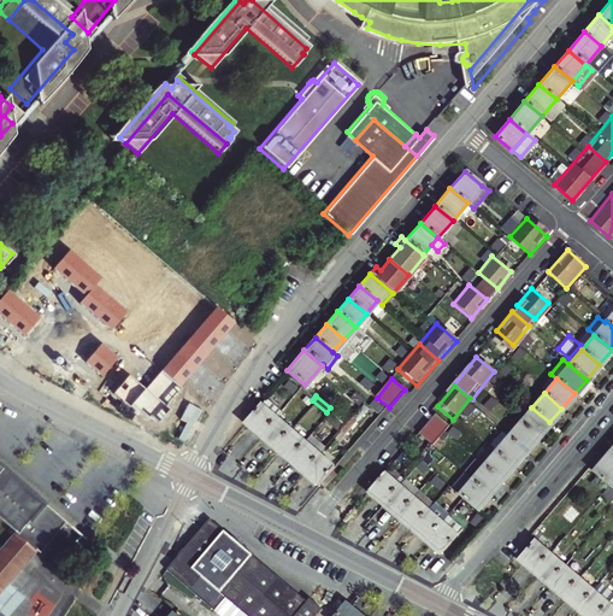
[(272,417),(278,410),(264,398),(242,422),(257,435),(272,417)]
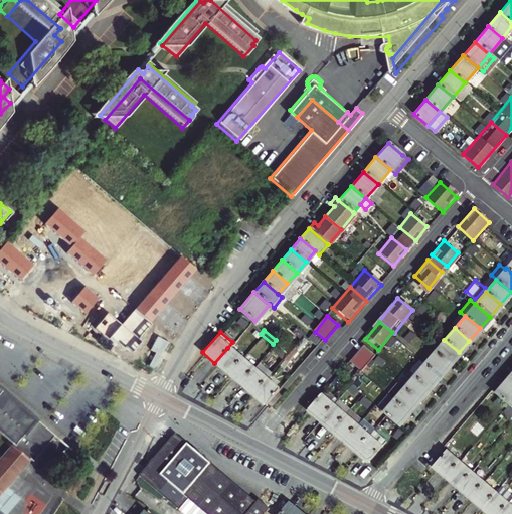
[(435,350),(434,352),(449,364),(459,352),(444,340),(440,336),(431,347),(435,350)]
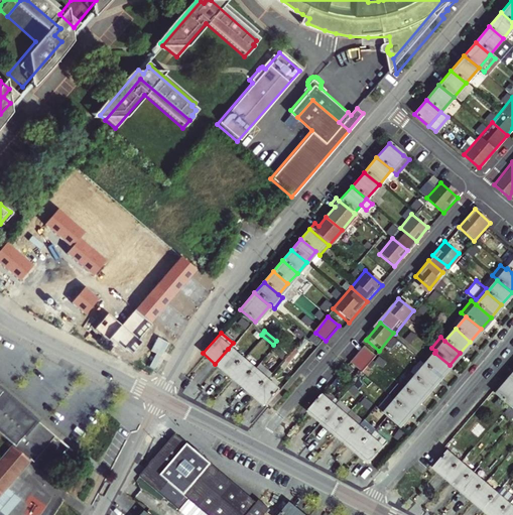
[(364,348),(350,363),(361,374),(375,358),(364,348)]
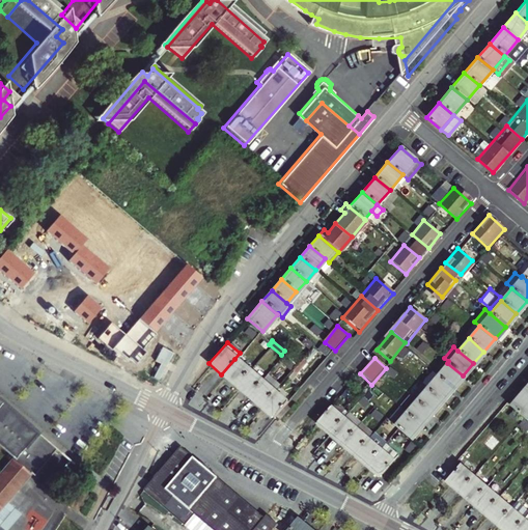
[(247,369),(234,359),(221,374),(233,385),(247,369)]
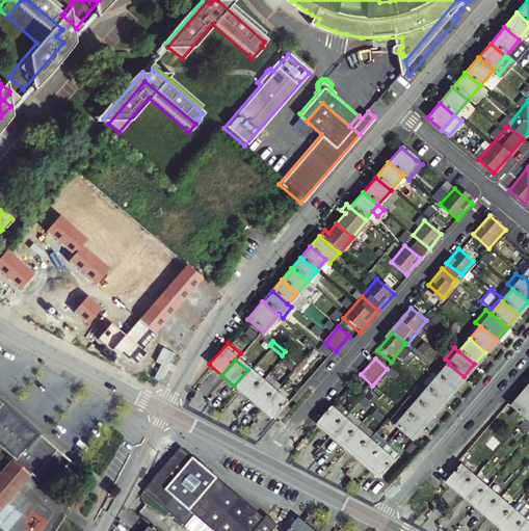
[(448,364),(437,376),(452,389),(464,376),(448,364)]
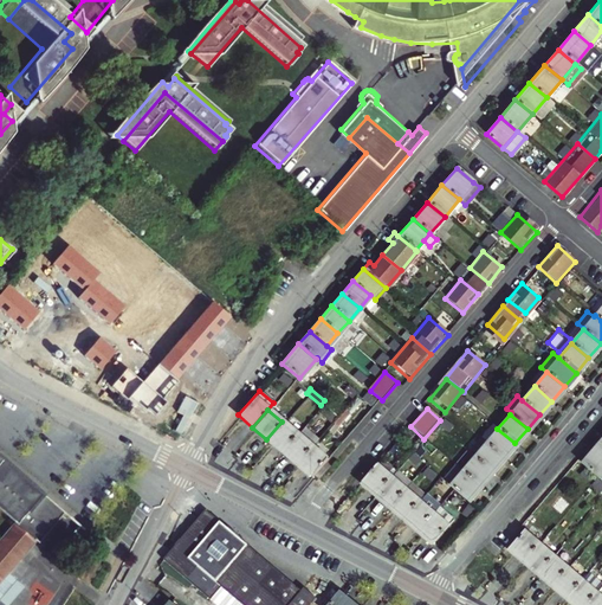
[(282,422),(266,439),(280,451),(295,433),(282,422)]
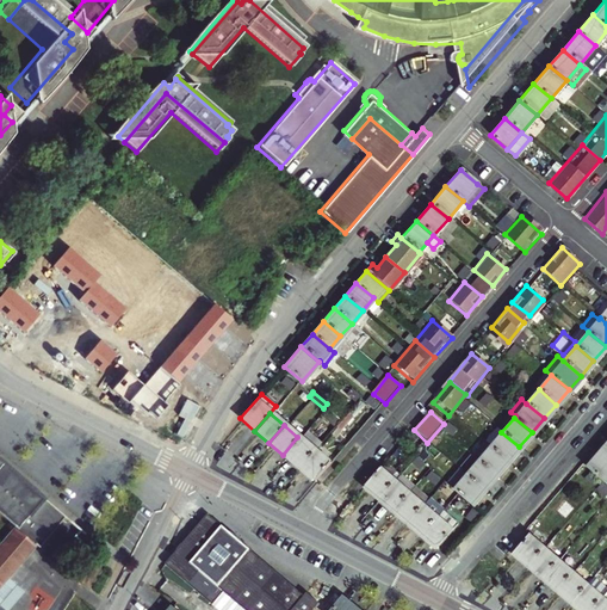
[(483,442),(489,447),(507,462),(519,447),(501,432),(496,427),(483,442)]
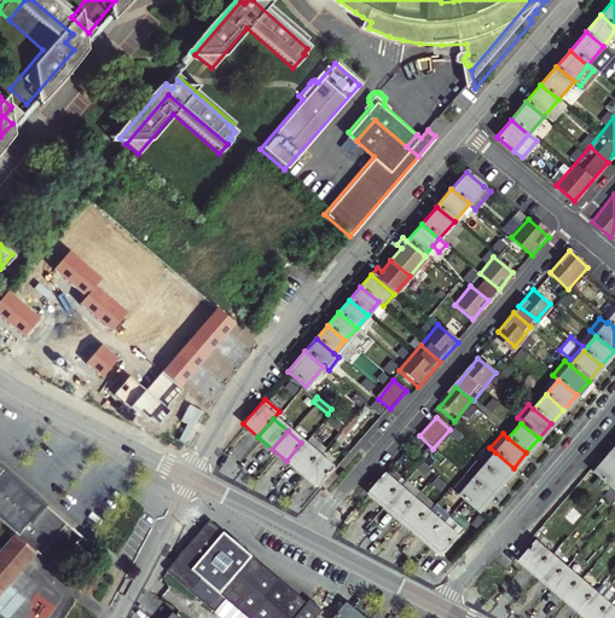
[(317,456),(301,443),(286,461),(301,474),(317,456)]
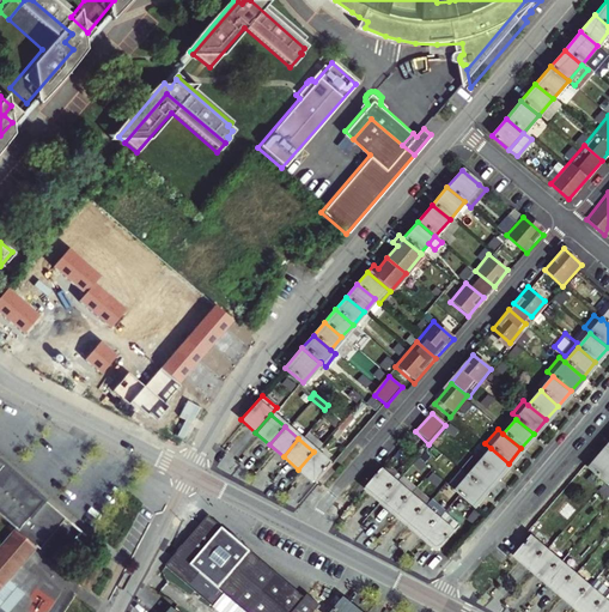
[(608,478),(608,449),(606,447),(588,468),(602,480),(606,483),(608,478)]
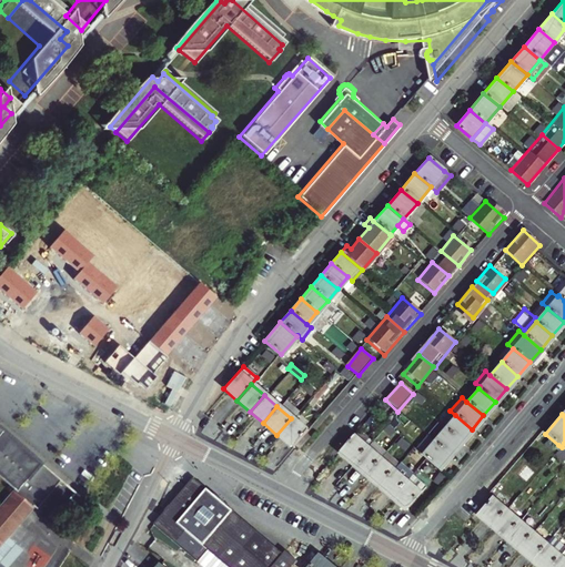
[(455,415),(444,427),(461,442),(472,429),(455,415)]
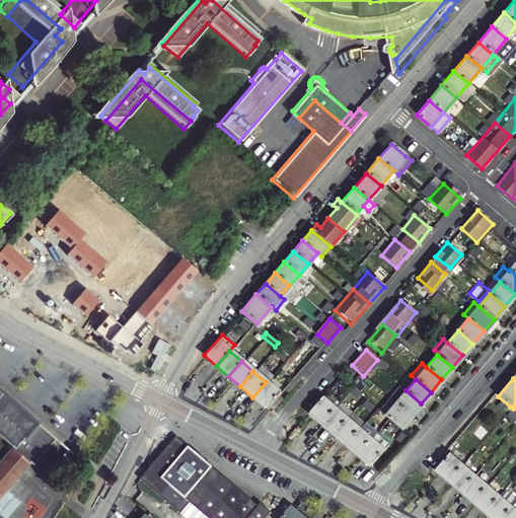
[(278,392),(266,382),(252,397),(265,408),(278,392)]
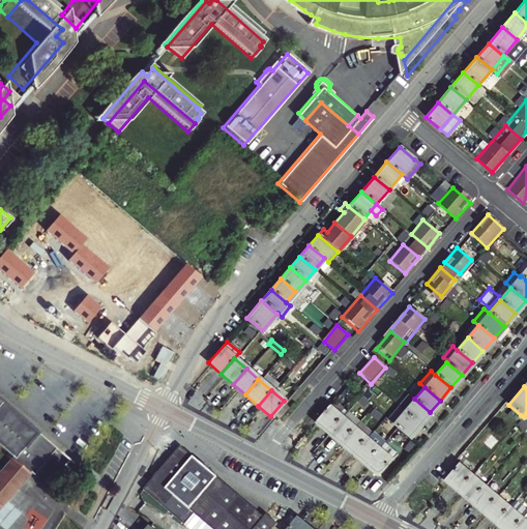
[(430,412),(414,399),(404,411),(419,424),(430,412)]
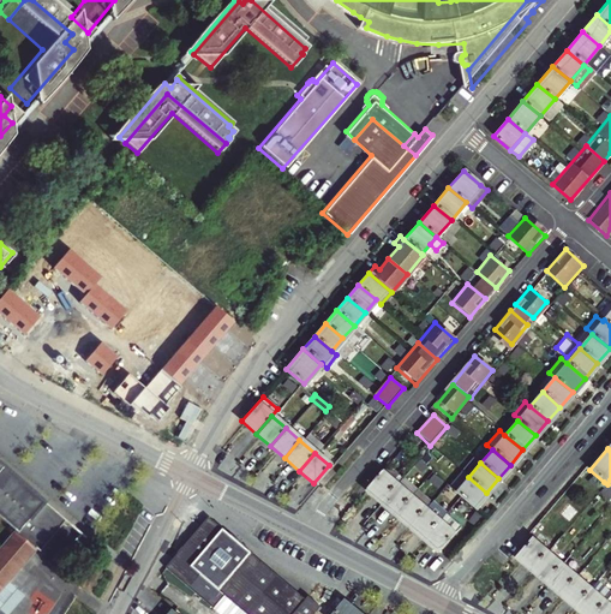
[(0,522),(5,526),(4,526),(10,531),(29,553),(60,520),(0,468),(0,522)]
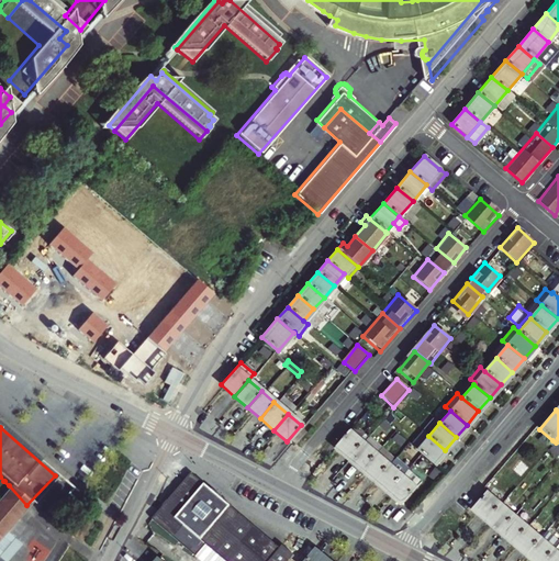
[(360,441),(348,430),(334,447),(347,458),(360,441)]
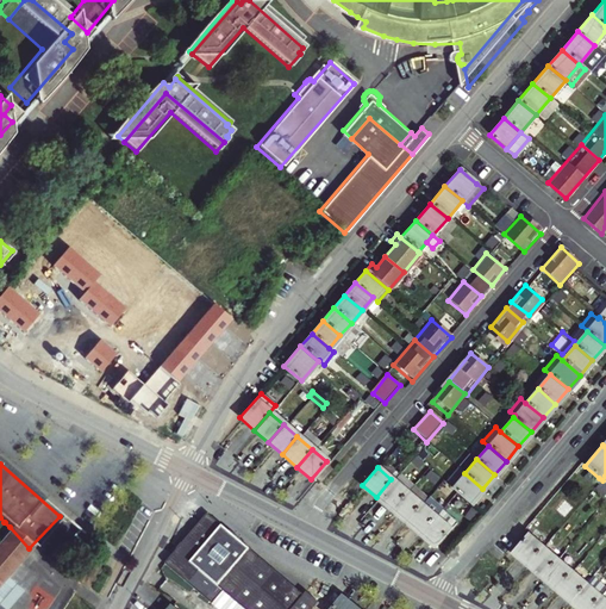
[(455,491),(469,503),(482,489),(464,473),(453,488),(455,491)]
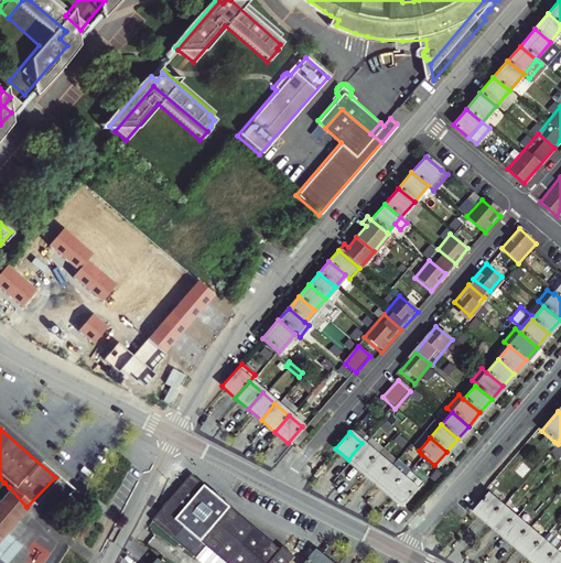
[(362,443),(348,459),(362,471),(376,454),(362,443)]
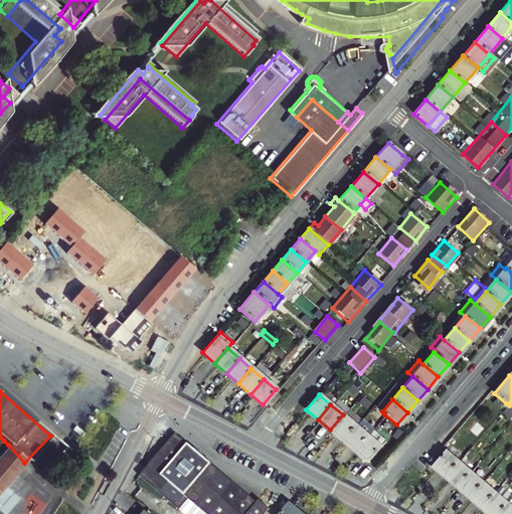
[(355,425),(343,414),(330,430),(342,441),(355,425)]
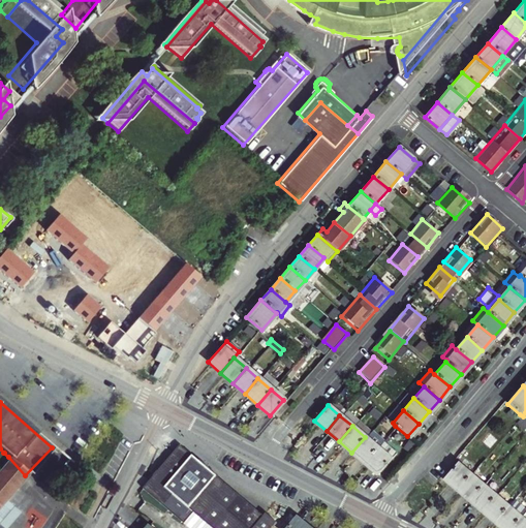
[(365,437),(351,453),(364,463),(376,447),(365,437)]
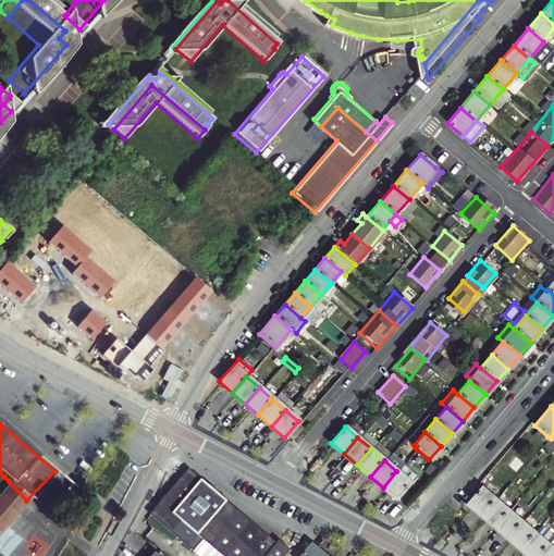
[(278,540),(274,542),(187,468),(148,513),(171,532),(194,547),(200,539),(221,555),(282,555),(288,548),(278,540)]
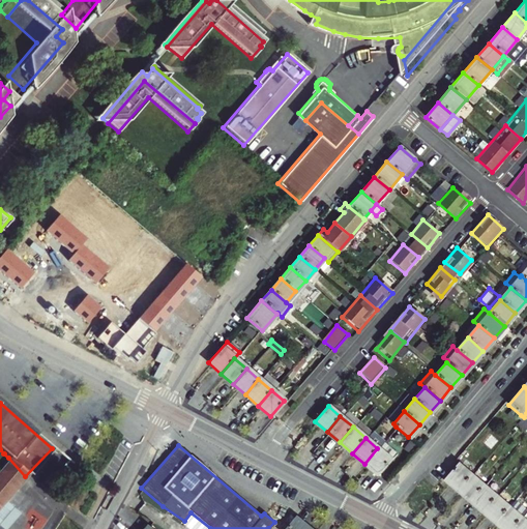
[(389,459),(377,448),(364,464),(377,474),(389,459)]
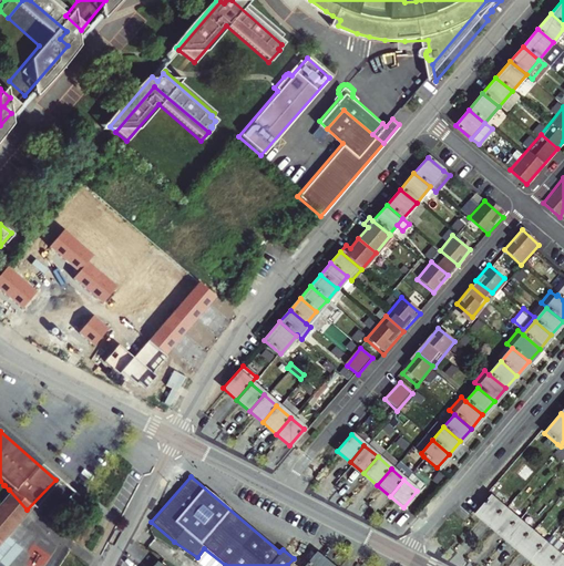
[(0,541),(7,533),(22,515),(27,510),(9,490),(0,500),(0,541)]
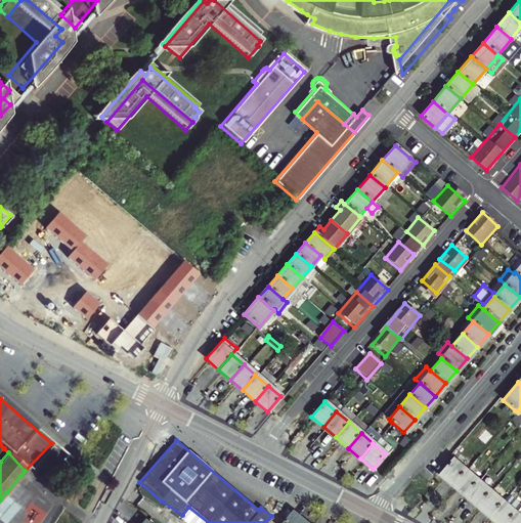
[(58,461),(66,467),(71,461),(64,454),(58,461)]
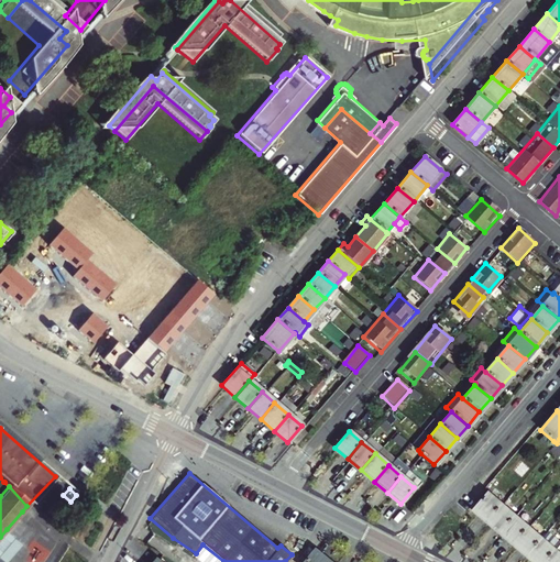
[(472,510),(485,521),(500,505),(486,494),(472,510)]
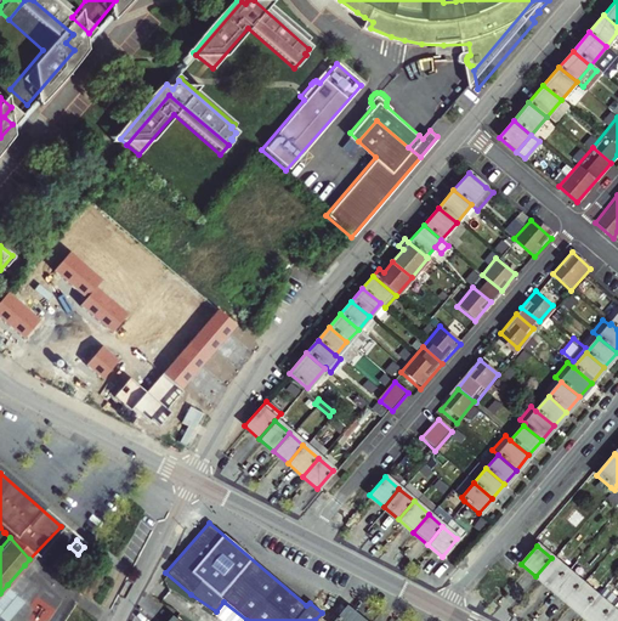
[(551,558),(536,576),(550,588),(566,570),(551,558)]
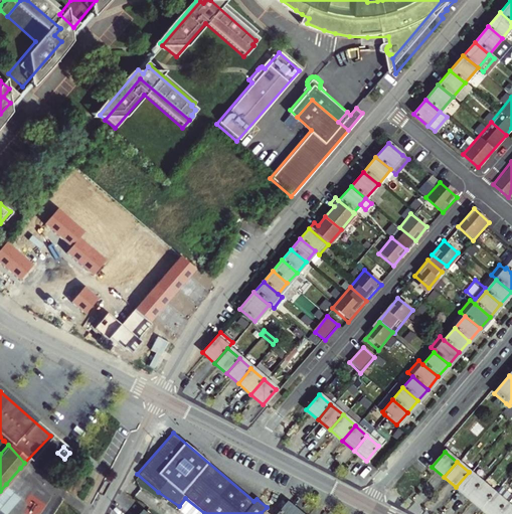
[(20,468),(6,484),(19,495),(33,479),(20,468)]
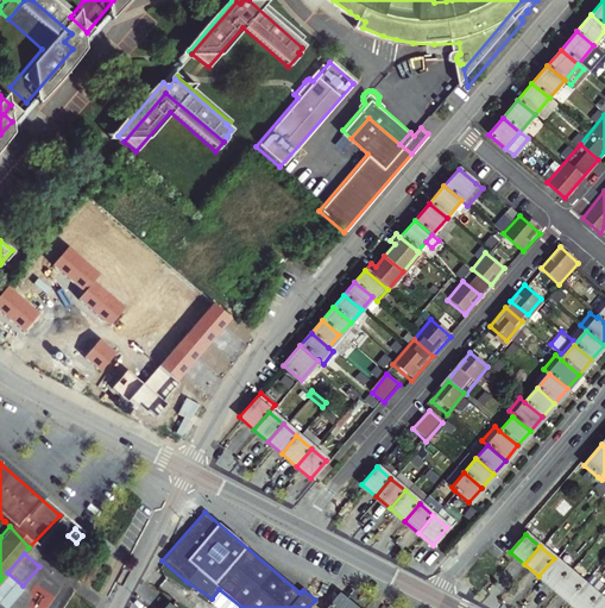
[(567,570),(554,558),(539,576),(552,588),(567,570)]
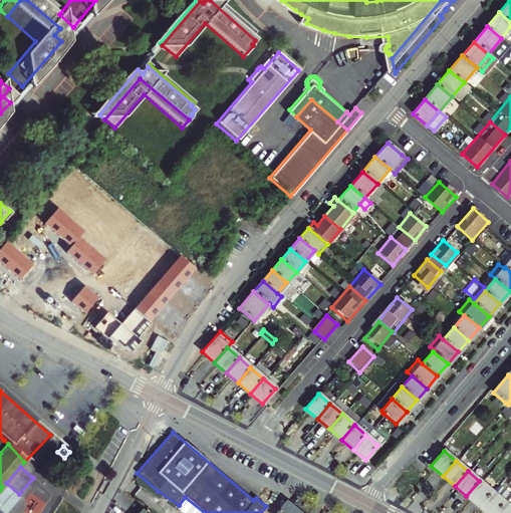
[(466,496),(479,507),(491,492),(479,481),(466,496)]
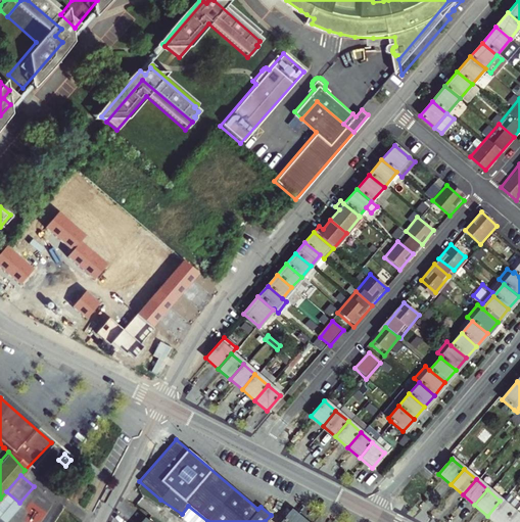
[(500,501),(487,516),(494,521),(503,521),(513,511),(519,504),(507,492),(500,501)]
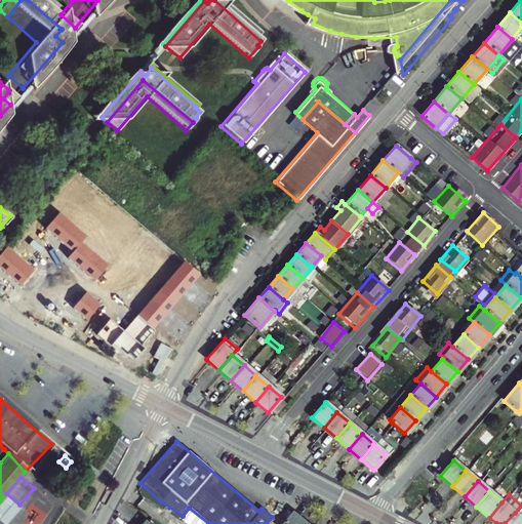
[(521,523),(521,519),(515,513),(505,523),(521,523)]
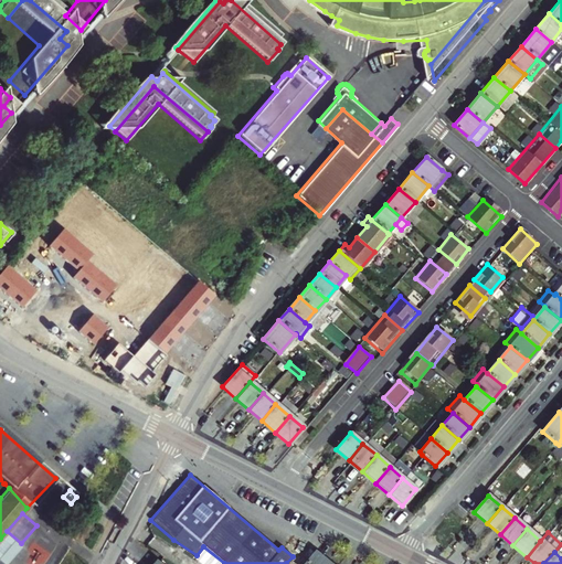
[(328,563),(315,553),(304,563),(328,563)]
